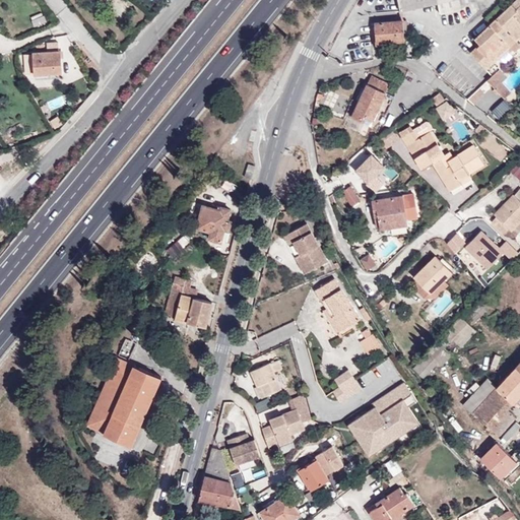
[(398,0),(401,10),(438,2),(441,14),(458,10),(458,19),(470,18),(461,8),(467,3),(477,1),(477,0),(398,0)]
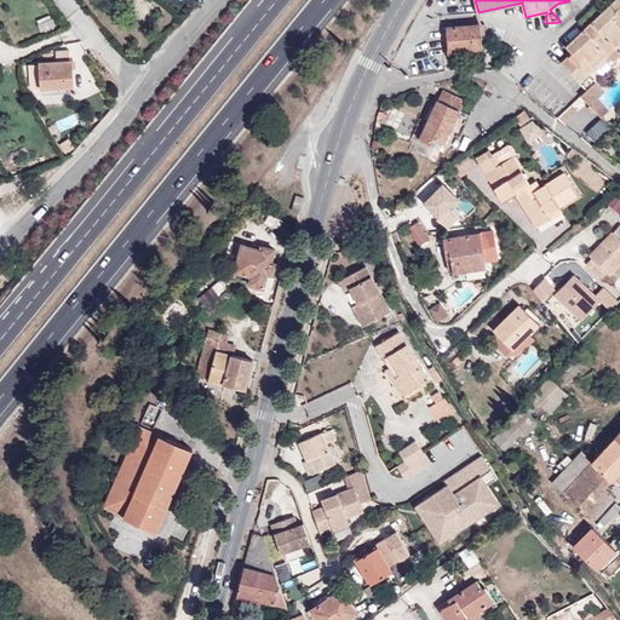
[(619,0),(615,0),(585,29),(566,46),(573,53),(562,63),(579,81),(619,42),(619,0)]
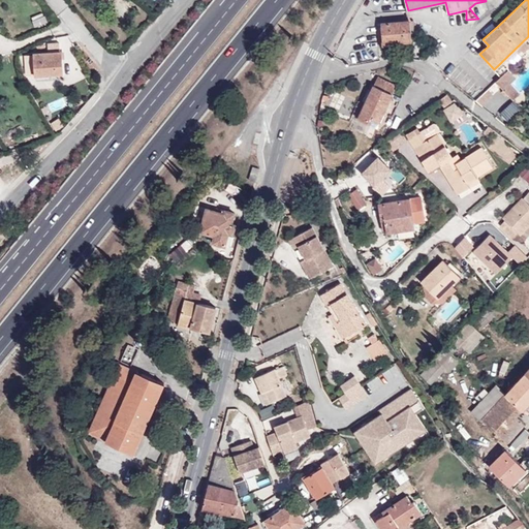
[(382,23),(382,31),(383,41),(394,40),(394,42),(411,41),(410,31),(409,21),(382,23)]
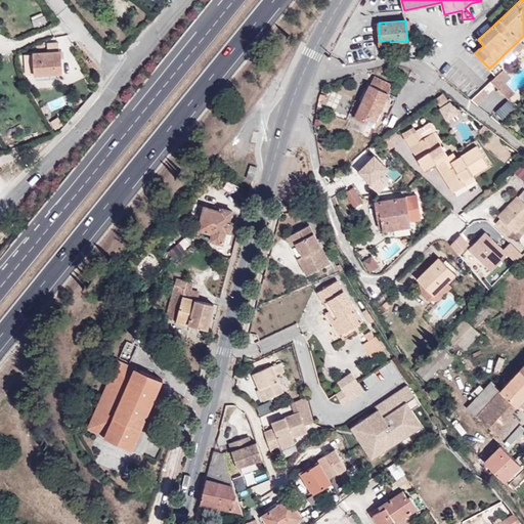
[(523,36),(489,69),(496,76),(503,70),(523,49),(523,36)]
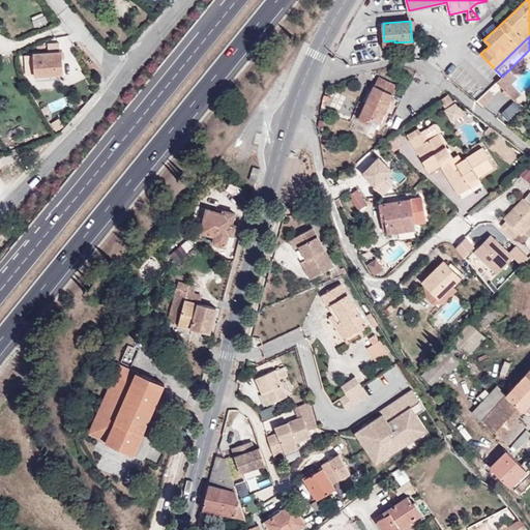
[(50,72),(63,72),(62,51),(33,53),(34,55),(35,72),(35,76),(50,75),(50,72)]
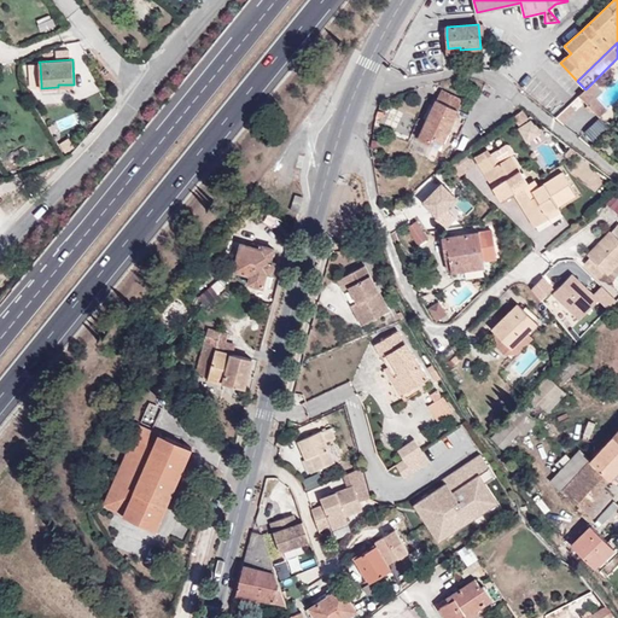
[(41,85),(40,64),(25,65),(27,86),(41,85)]
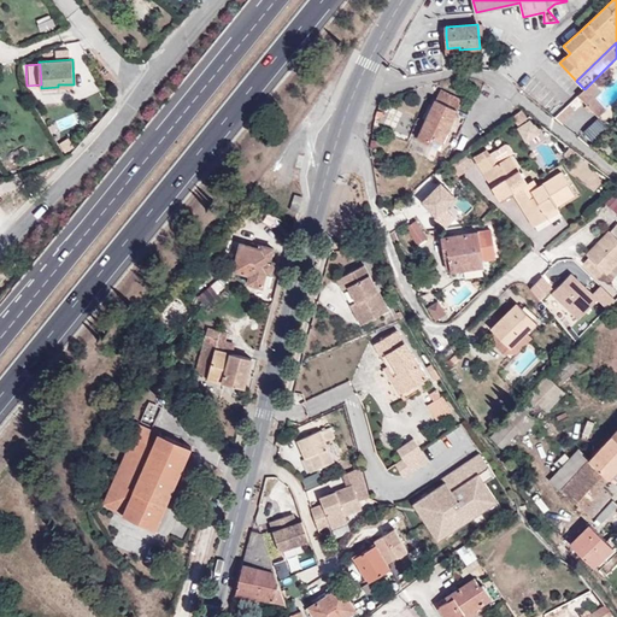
[(599,88),(592,82),(585,89),(577,95),(587,104),(592,110),(599,116),(605,110),(592,95),(599,88)]
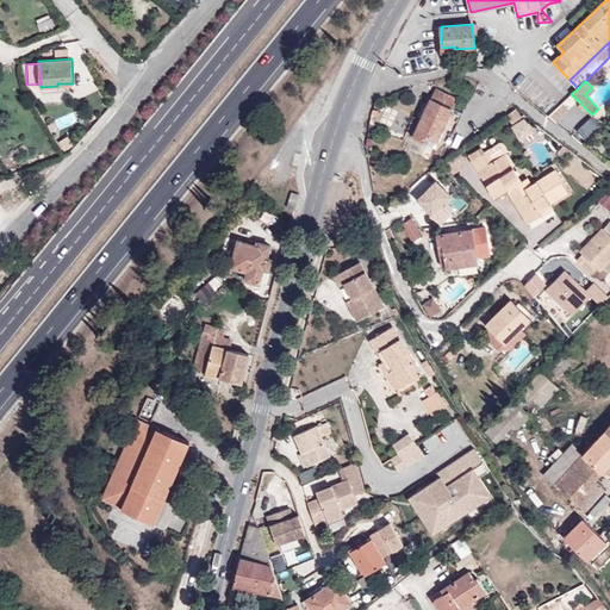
[(434,138),(439,139),(455,101),(459,104),(461,99),(435,87),(423,117),(414,136),(431,144),(434,138)]
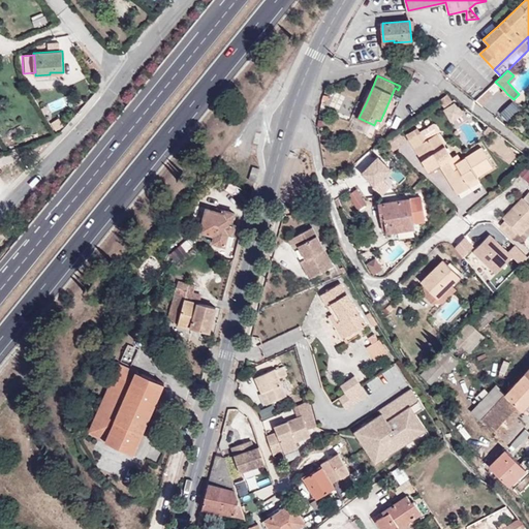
[(446,94),(438,99),(444,107),(453,102),(446,94)]
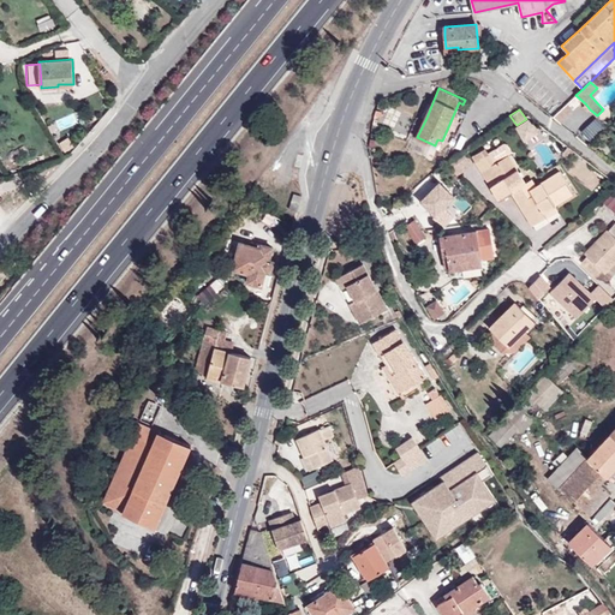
[(417,137),(427,118),(422,115),(412,135),(417,137)]
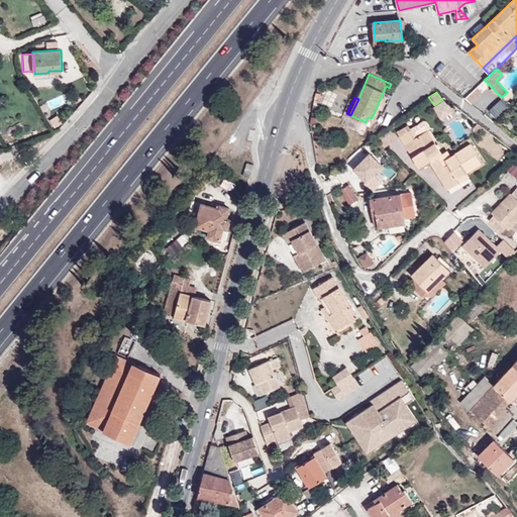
[(447,98),(435,106),(442,118),(454,110),(447,98)]
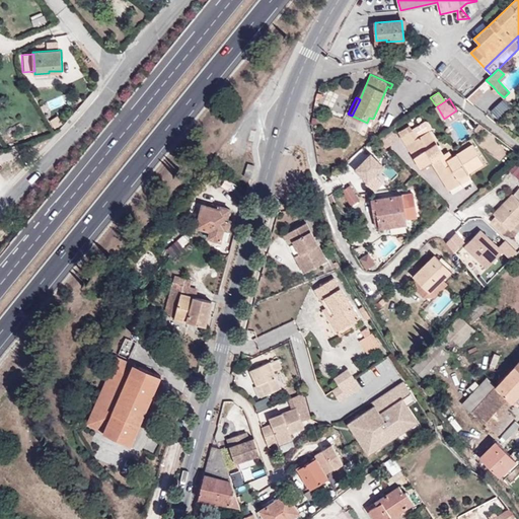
[(412,130),(417,138),(429,131),(431,129),(431,127),(428,121),(426,121),(412,130)]
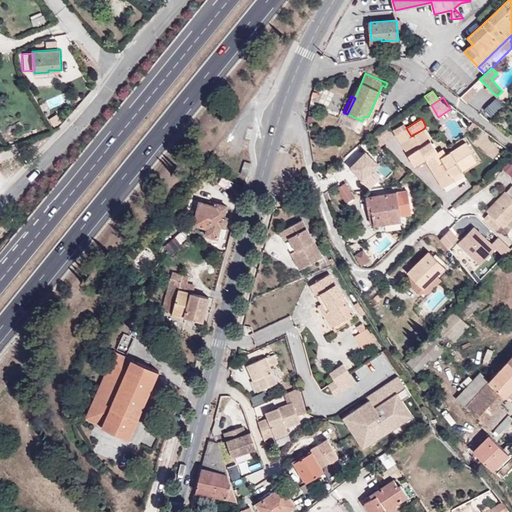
[(404,124),(394,130),(408,154),(412,153),(417,162),(425,157),(426,159),(428,158),(434,168),(432,169),(439,180),(449,173),(452,176),(462,170),(477,161),(466,143),(446,155),(441,158),(437,152),(423,129),(411,136),(406,128),(404,124)]
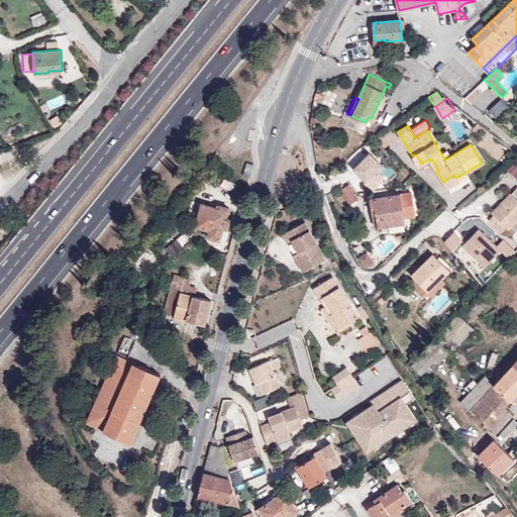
[(369,181),(386,164),(372,149),(354,167),(369,181)]
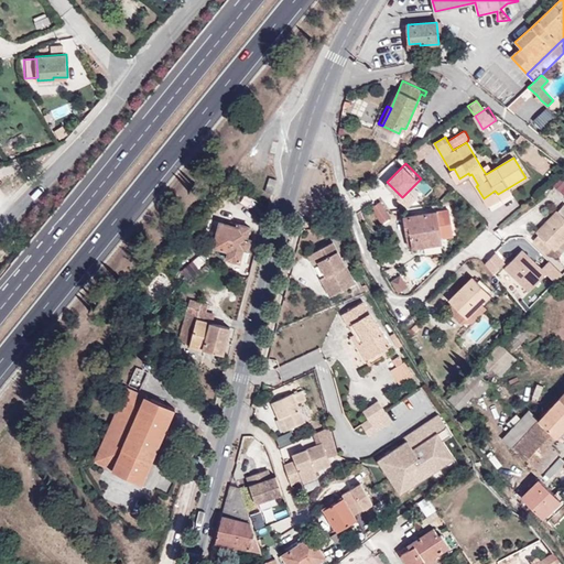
[(487,164),(481,167),(486,174),(491,171),(487,164)]
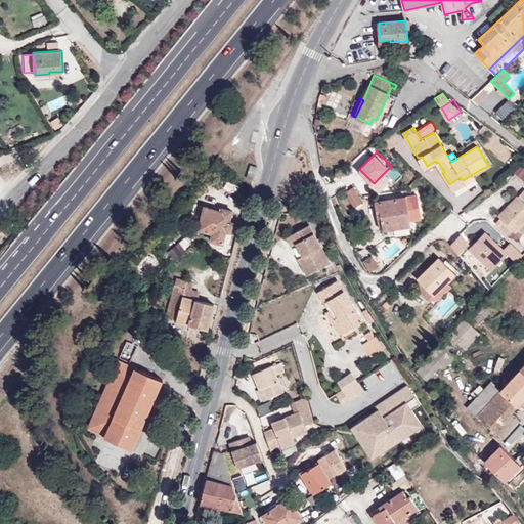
[(438,162),(436,163),(442,173),(444,172),(438,162)]
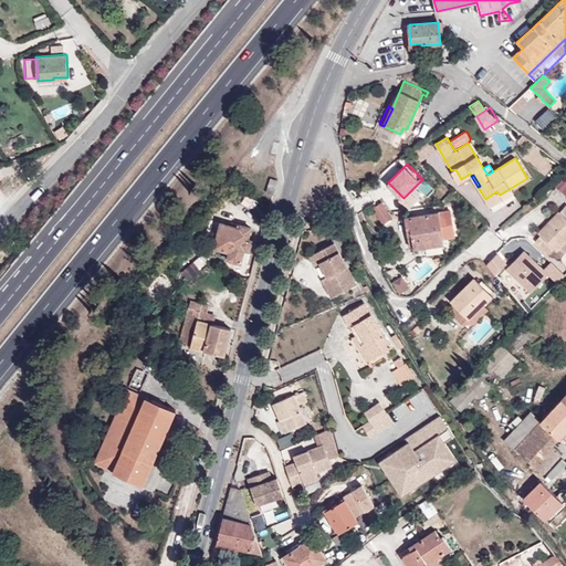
[(278,180),(270,178),(266,192),(273,195),(278,180)]
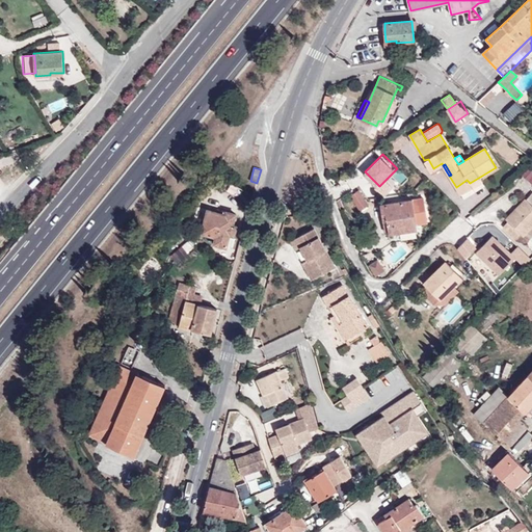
[(482,181),(480,177),(470,183),(467,180),(456,187),(460,194),(482,181)]
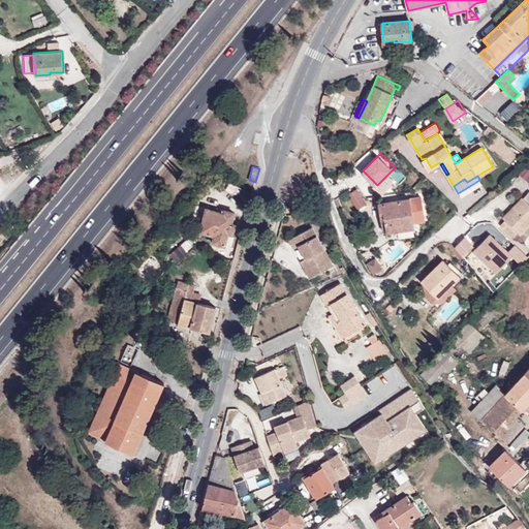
[(358,188),(348,194),(359,210),(367,204),(358,188)]
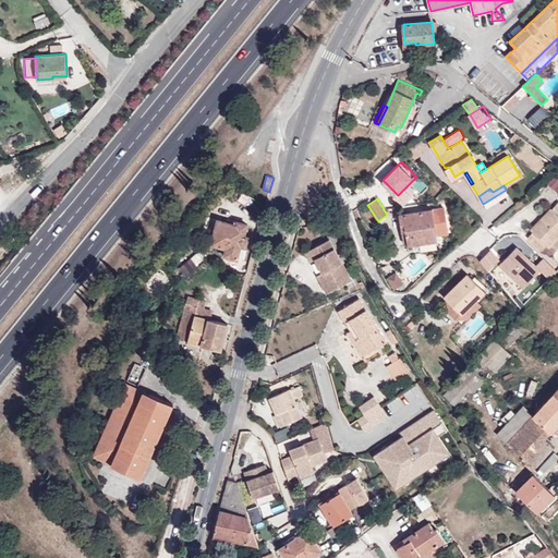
[(557,201),(531,230),(534,233),(546,244),(548,246),(557,235),(557,201)]
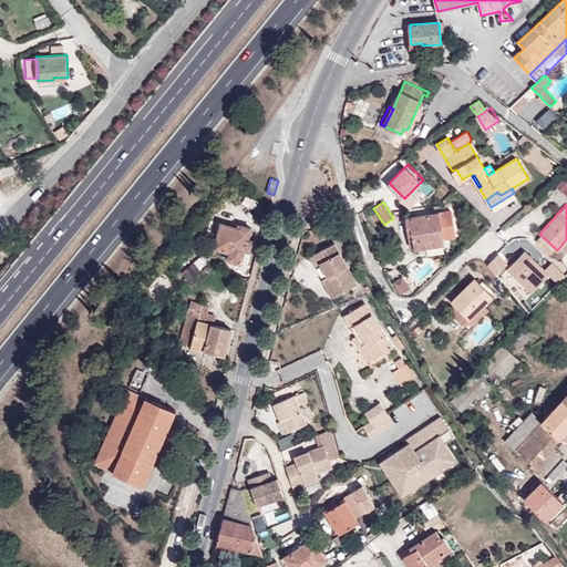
[(426,240),(443,238),(440,213),(406,217),(411,246),(414,246),(415,248),(428,247),(426,240)]
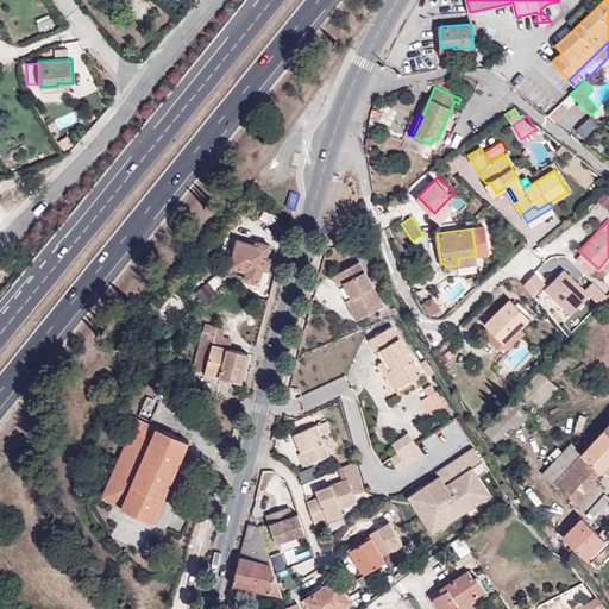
[(263,269),(268,270),(271,258),(267,257),(270,246),(259,243),(258,246),(237,240),(230,267),(246,271),(245,280),(259,283),(263,269)]
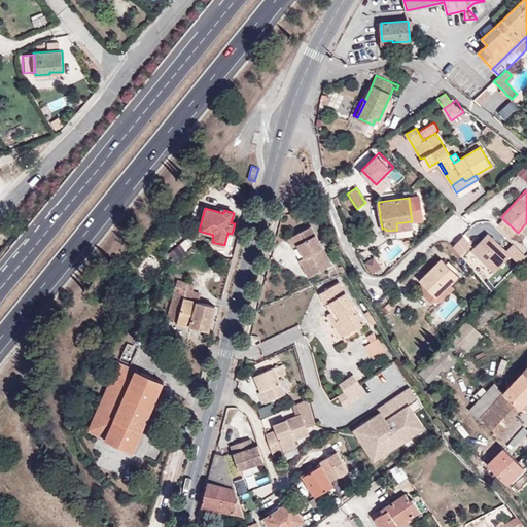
[(516,231),(504,220),(499,224),(512,235),(516,231)]
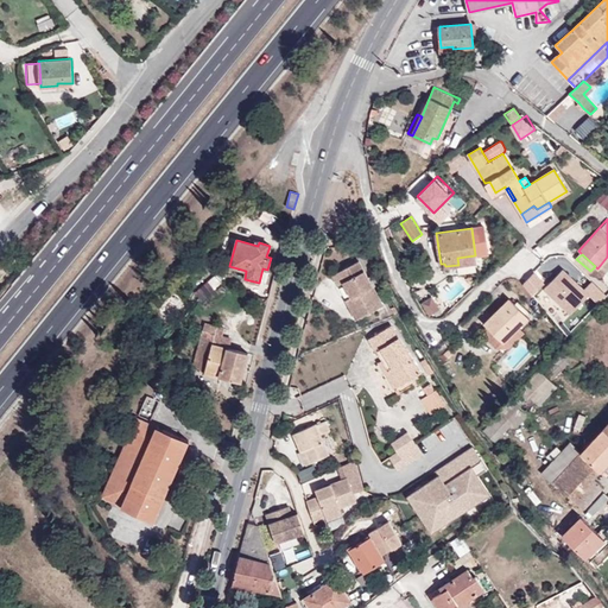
[(607,268),(607,257),(597,268),(603,274),(607,268)]
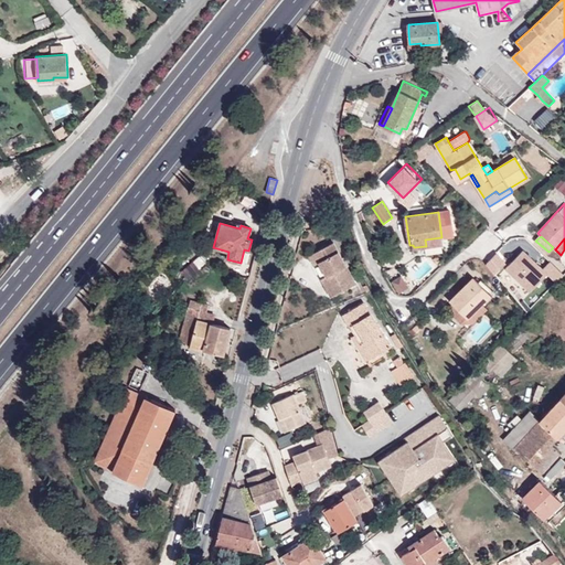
[(333,242),(321,248),(327,257),(320,260),(328,275),(322,278),(327,288),(351,275),(333,242)]
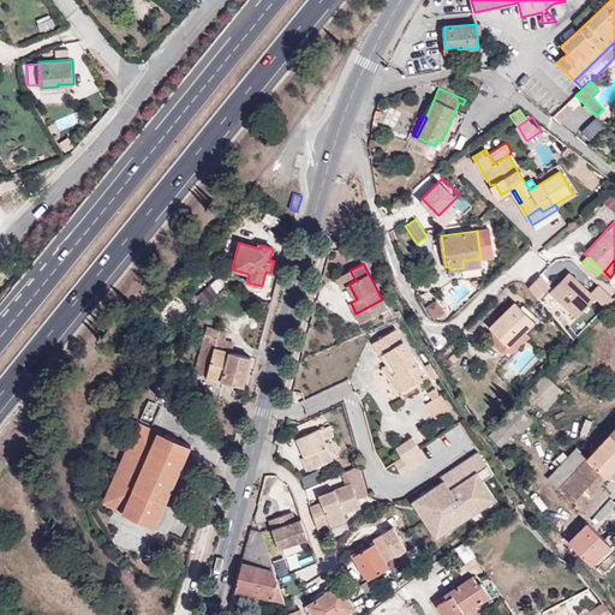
[(614,294),(601,281),(593,288),(572,268),(543,298),(571,324),(598,297),(607,304),(614,296),(614,294)]
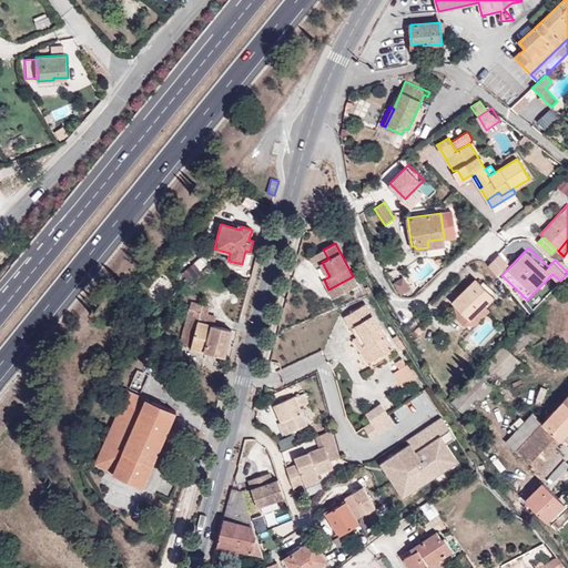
[(328,259),(323,250),(311,256),(324,280),(330,276),(322,262),(328,259)]
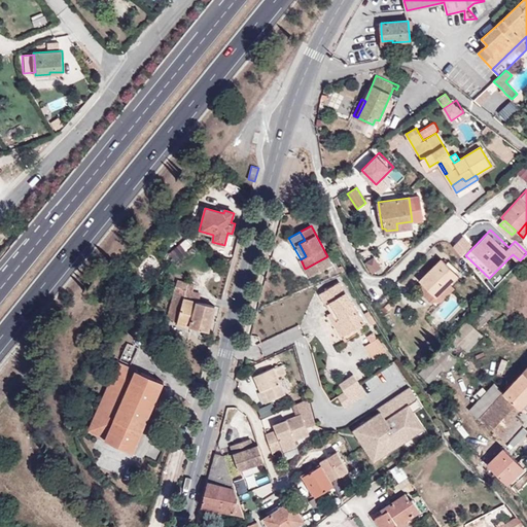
[(454,244),(463,254),(477,242),(467,233),(454,244)]
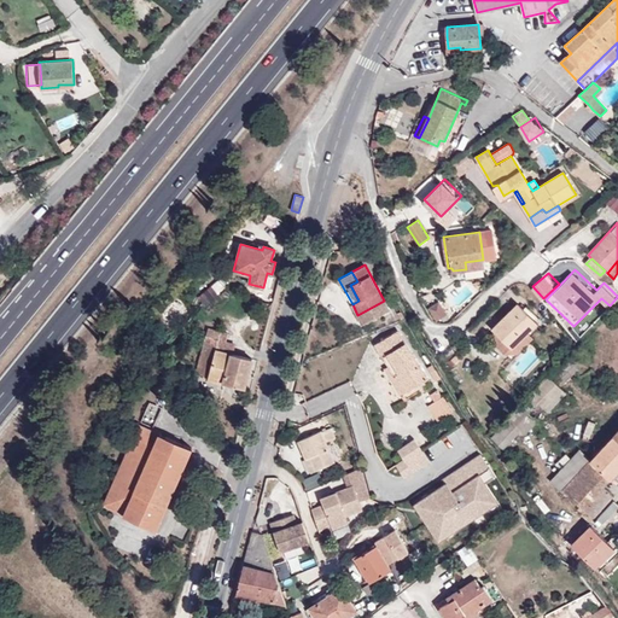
[(210,302),(217,295),(213,289),(204,295),(210,302)]
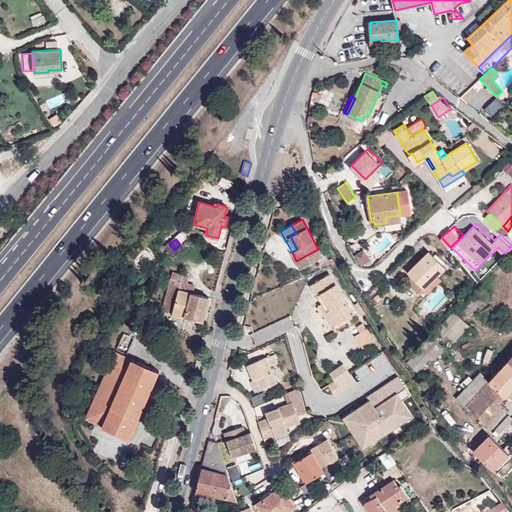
[(322,257),(318,249),(296,261),(301,269),(322,257)]
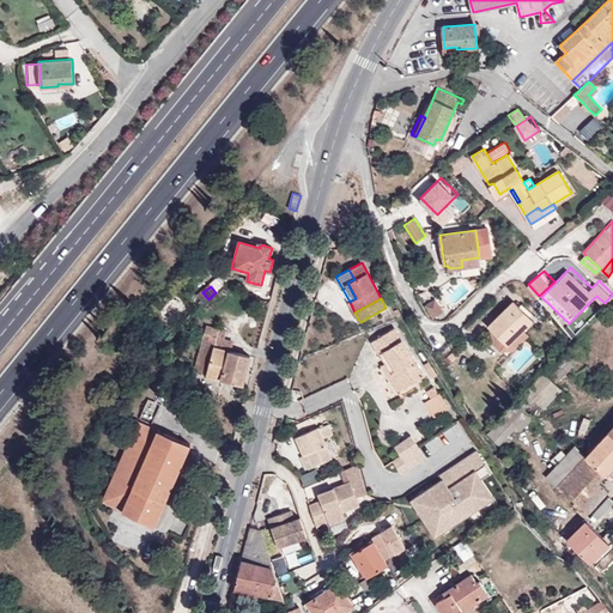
[(437,315),(443,311),(436,298),(425,305),(434,317),(437,315)]
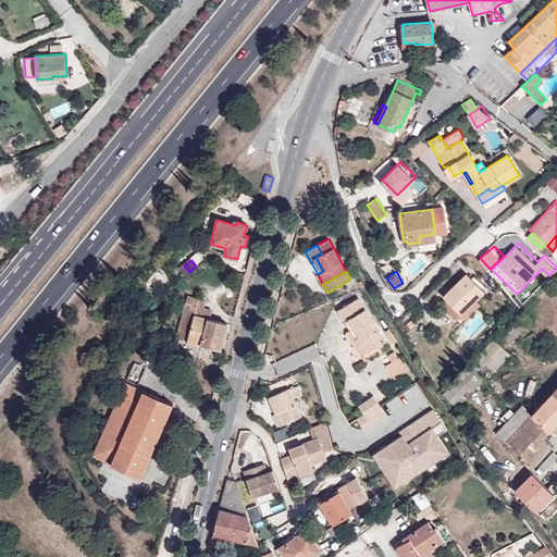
[(460,313),(474,298),(483,289),(467,273),(444,297),(445,298),(460,313)]
